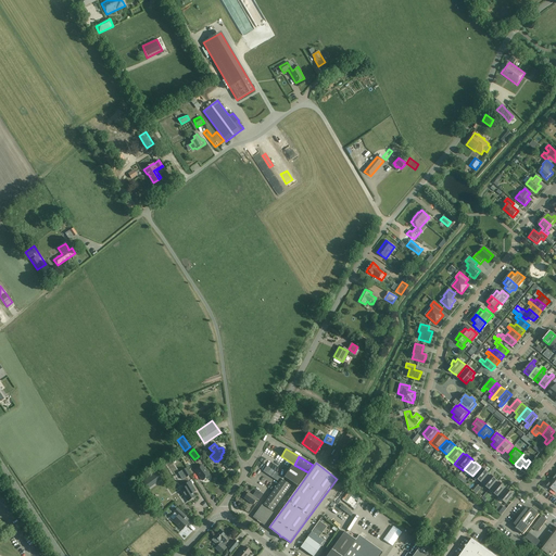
[(306,474),(293,464),(283,478),(298,487),(306,474)]
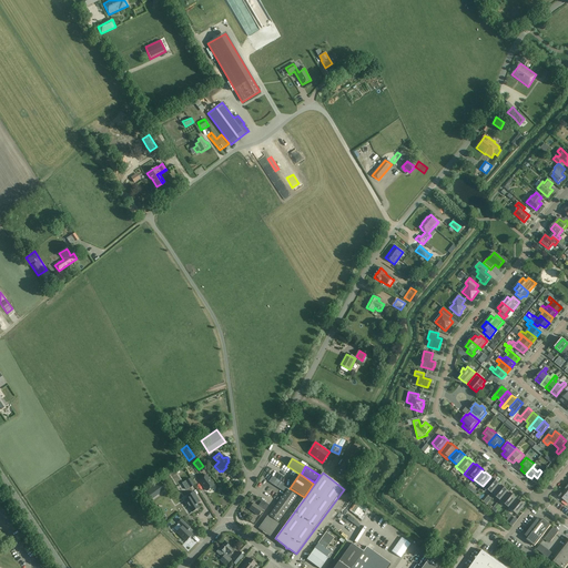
[(208,490),(214,485),(206,475),(199,480),(208,490)]
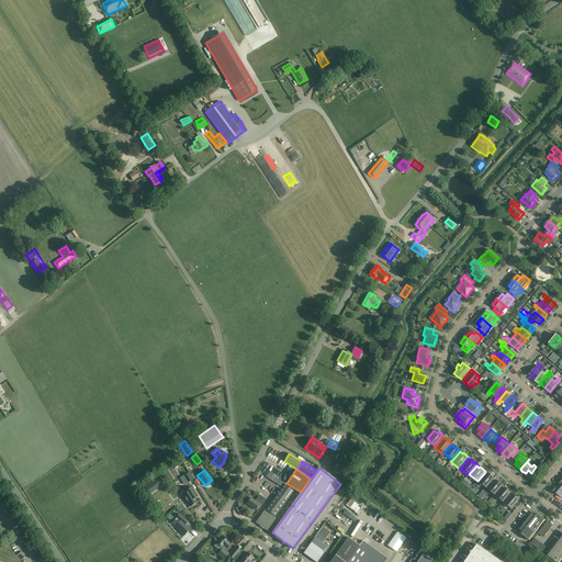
[(266,476),(282,487),(287,482),(270,471),(266,476)]
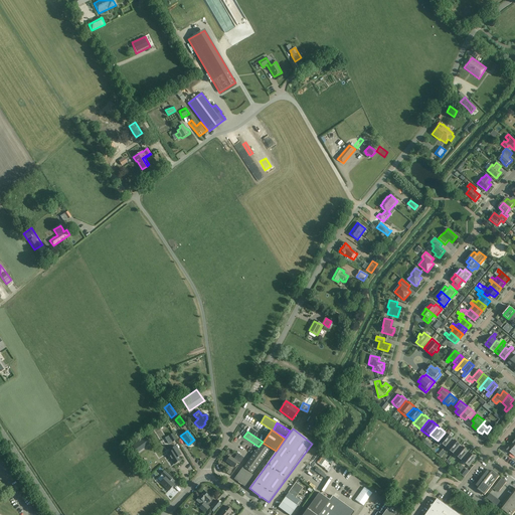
[(445,433),(438,441),(446,448),(452,440),(453,439),(448,434),(447,435),(445,433)]
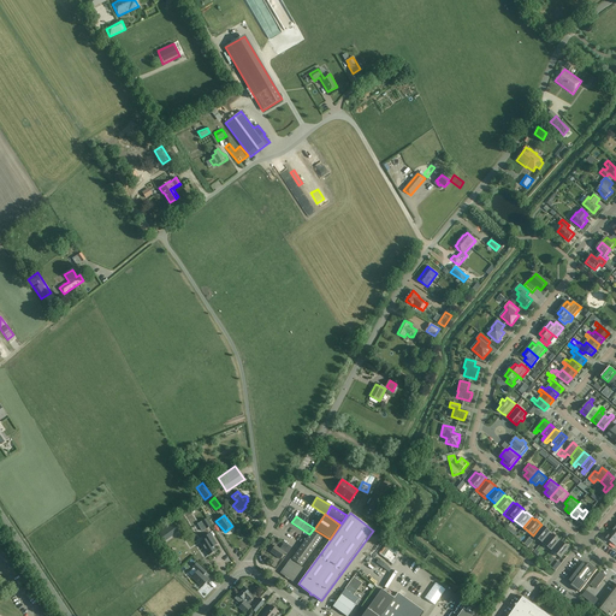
[(199,523),(203,531),(211,526),(206,519),(199,523)]
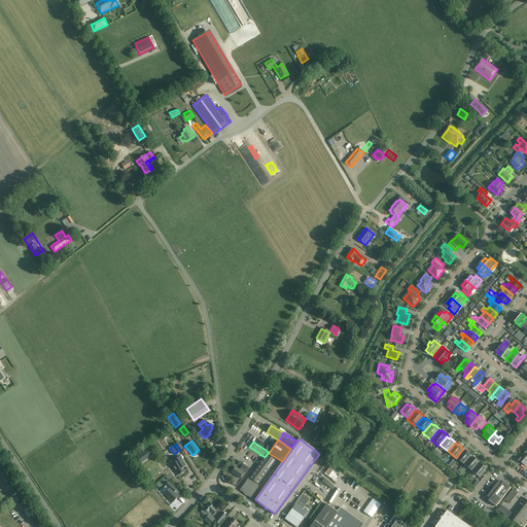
[(147,446),(135,455),(140,463),(152,454),(147,446)]
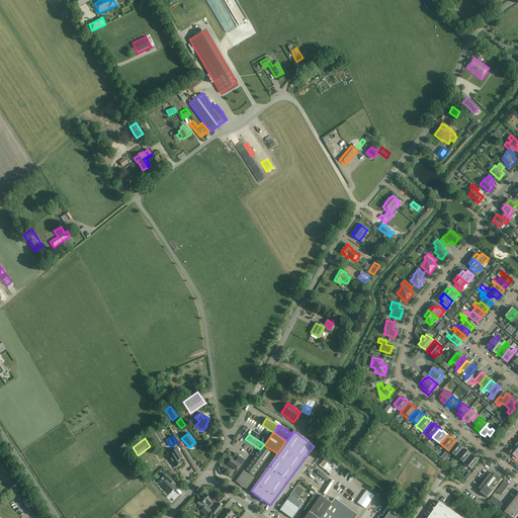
[(426,444),(428,446),(433,451),(435,448),(430,444),(428,442),(426,444)]
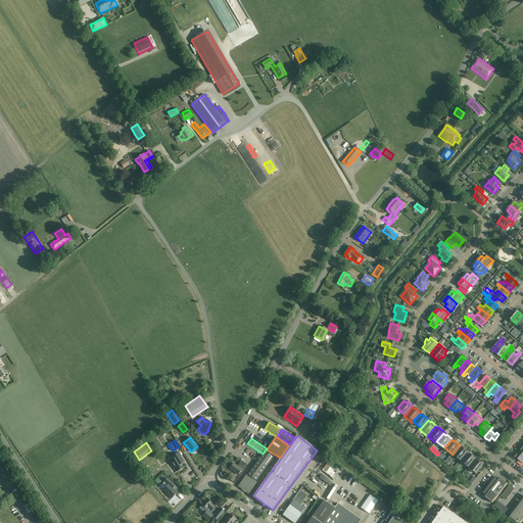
[(459,446),(453,455),(460,461),(467,453),(468,452),(462,447),(462,448),(459,446)]
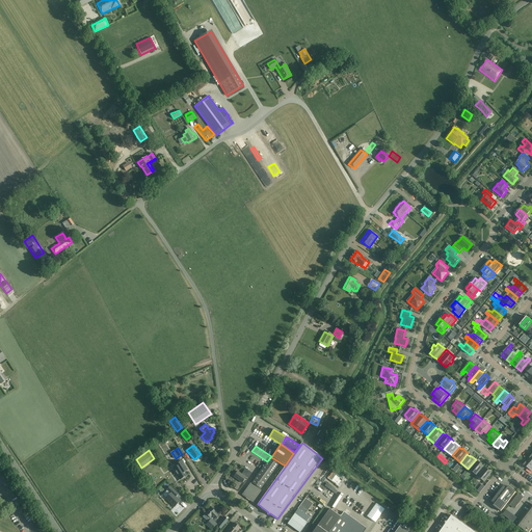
[(251,483),(253,483),(244,495),(254,501),(260,491),(259,490),(260,488),(261,489),(278,464),(269,458),(251,483)]
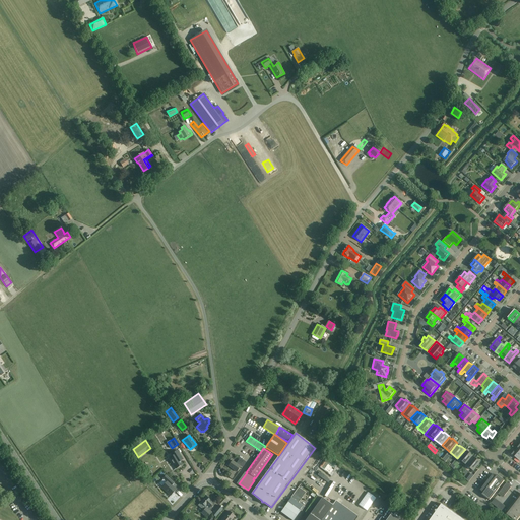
[(464,450),(457,458),(465,464),(472,457),(472,456),(467,451),(466,452),(464,450)]
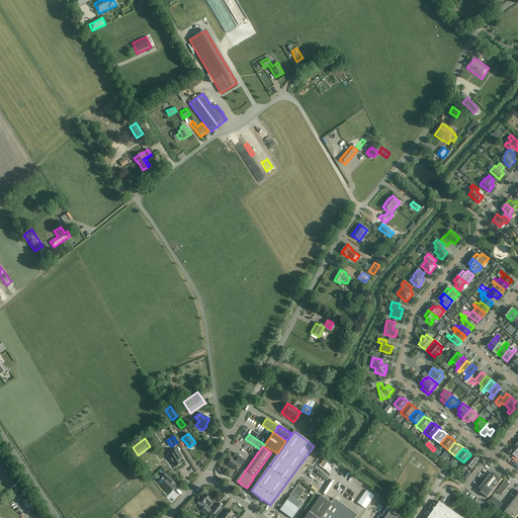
[(182,458),(176,449),(170,453),(171,455),(168,457),(175,467),(182,463),(179,459),(182,458)]
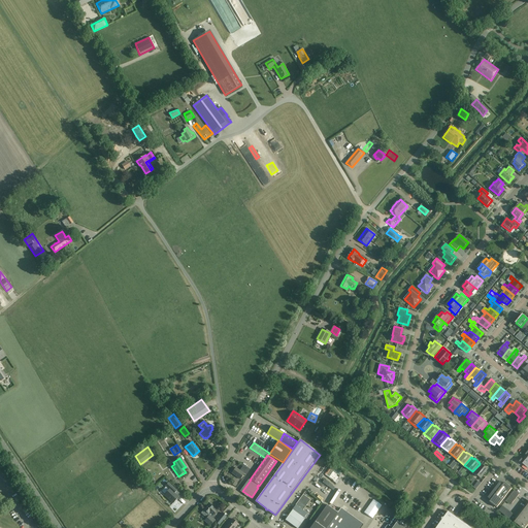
[(343,471),(338,466),(336,468),(333,464),(329,468),(332,472),(333,471),(338,476),(343,471)]
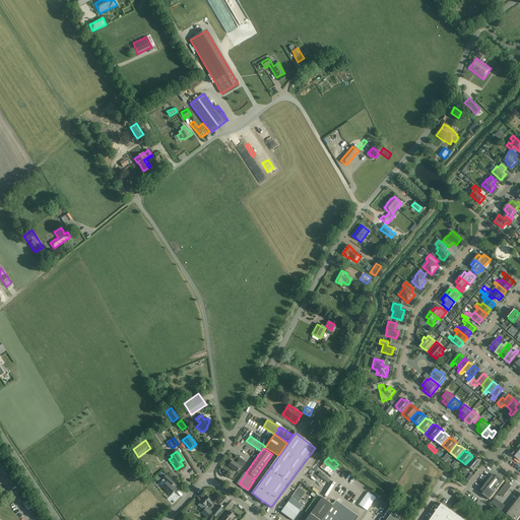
[(472,457),(465,464),(473,471),(480,462),(475,458),(474,458),(472,457)]
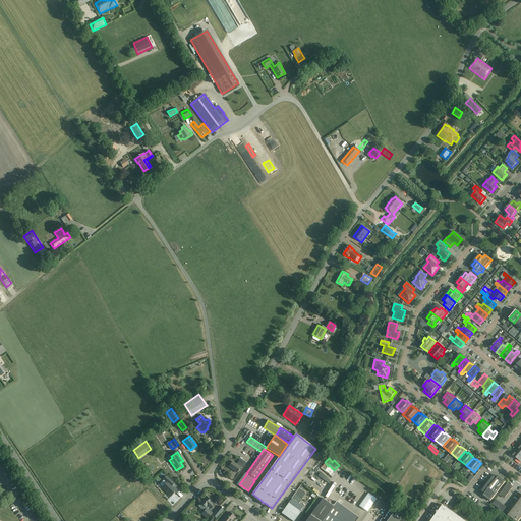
[(229,467),(237,472),(241,467),(233,461),(229,467)]
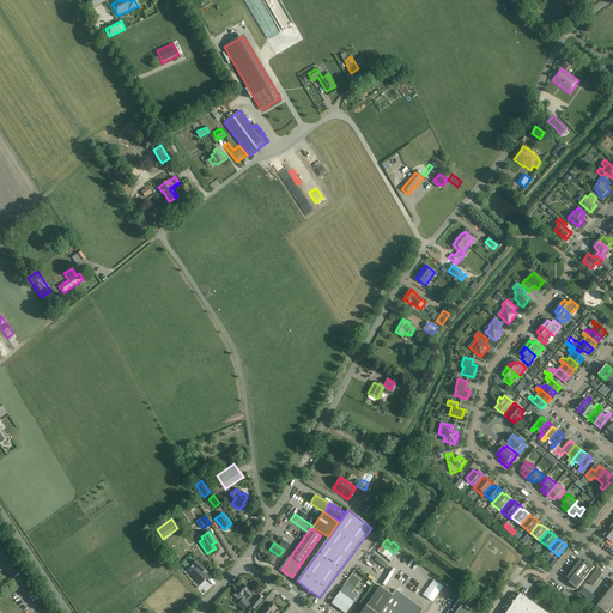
[(571,582),(570,583),(578,589),(595,568),(588,562),(586,564),(581,560),(580,562),(578,560),(568,575),(569,576),(566,578),(571,582)]
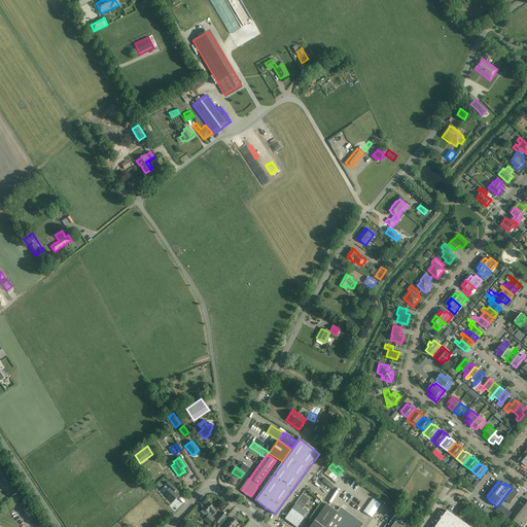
[(176,490),(168,483),(166,486),(169,489),(164,494),(173,502),(178,496),(174,492),(176,490)]
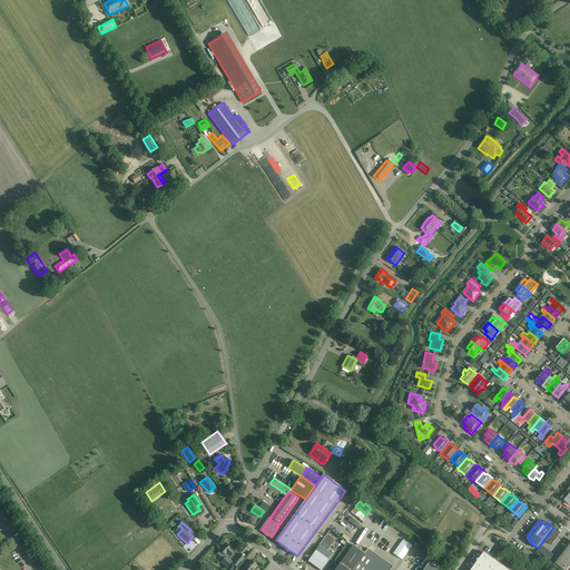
[(552,543),(560,533),(556,529),(548,539),(552,543)]
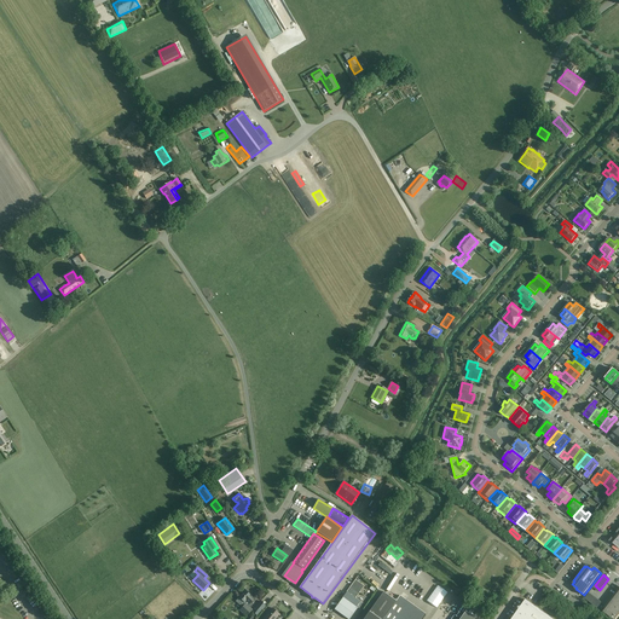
[(443,594),(447,585),(435,577),(431,585),(433,586),(427,595),(429,596),(427,600),(434,603),(441,593),(443,594)]
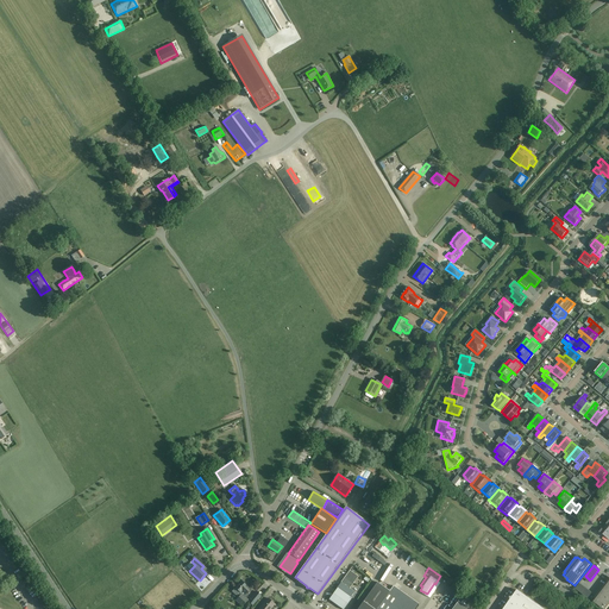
[(338,588),(350,596),(353,591),(350,589),(353,584),(358,577),(350,571),(345,578),(341,583),(338,588)]
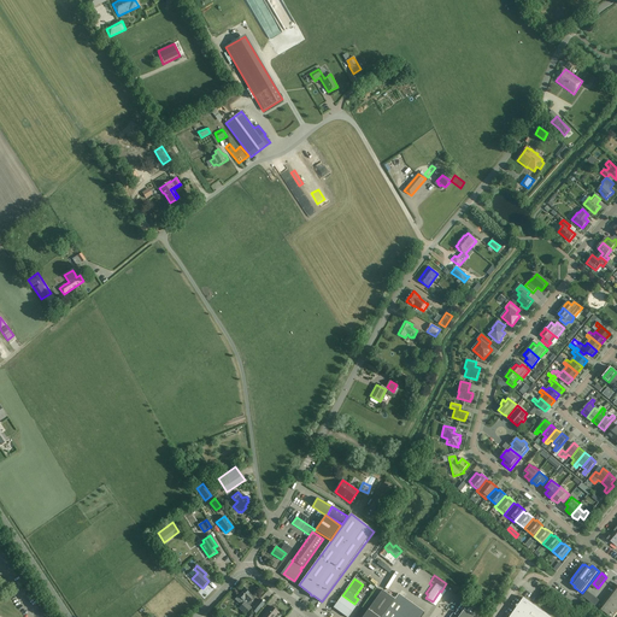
[(241,599),(242,599),(245,603),(239,609),(245,615),(252,609),(250,606),(252,604),(250,603),(254,598),(245,589),(236,599),(239,601),(241,599)]
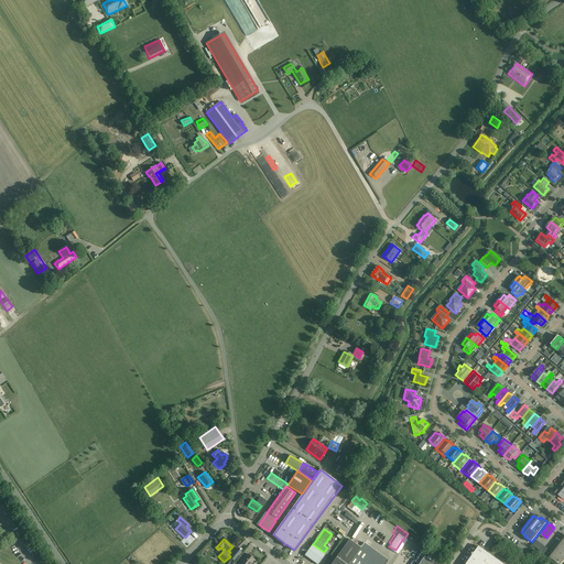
[(348,563),(361,548),(349,539),(332,563),(348,563)]
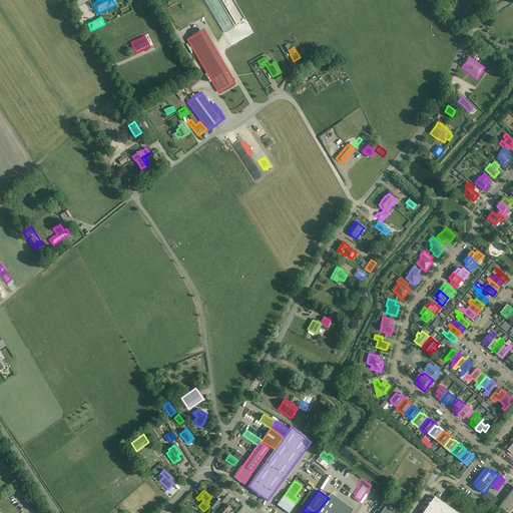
[(512,490),(500,508),(507,512),(510,512),(512,510),(512,490)]
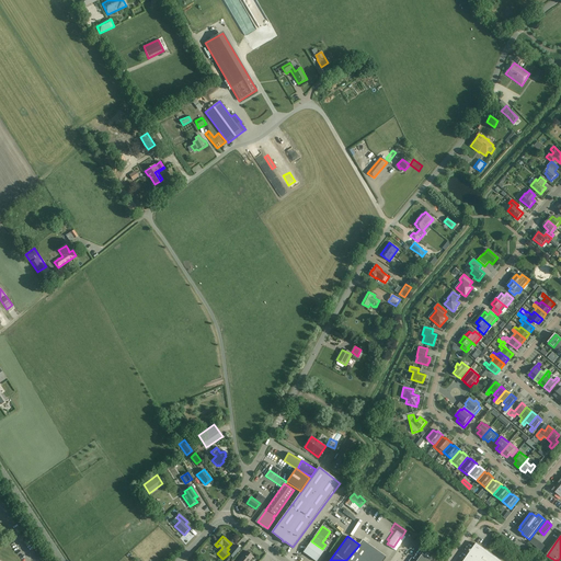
[(545,547),(534,538),(530,542),(541,551),(545,547)]
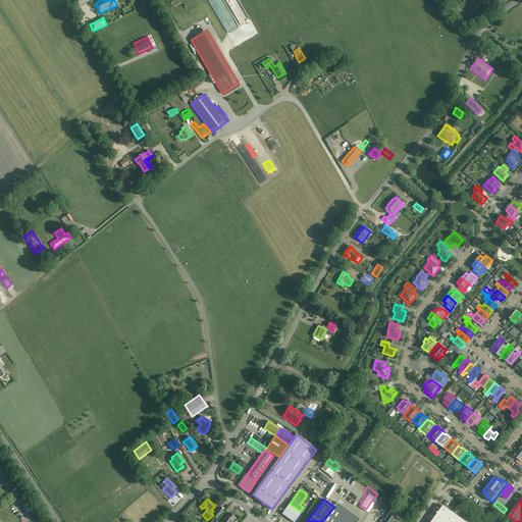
[(337,503),(334,507),(322,521),(356,521),(360,518),(337,503)]
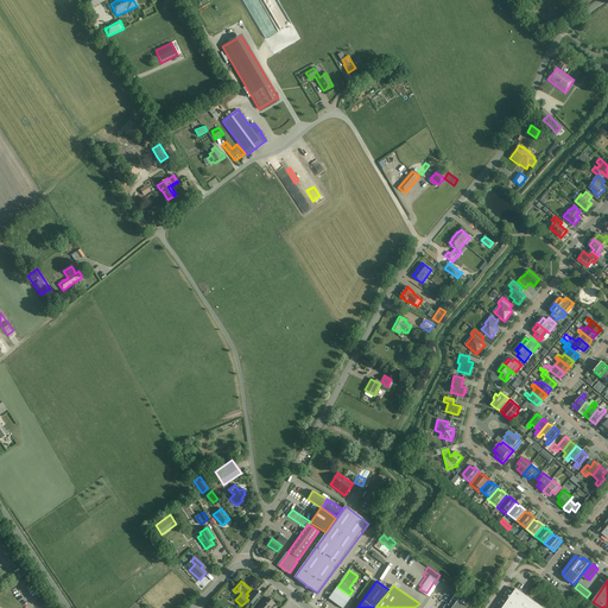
[(349,595),(337,587),(329,599),(341,607),(343,607),(352,597),(349,595)]
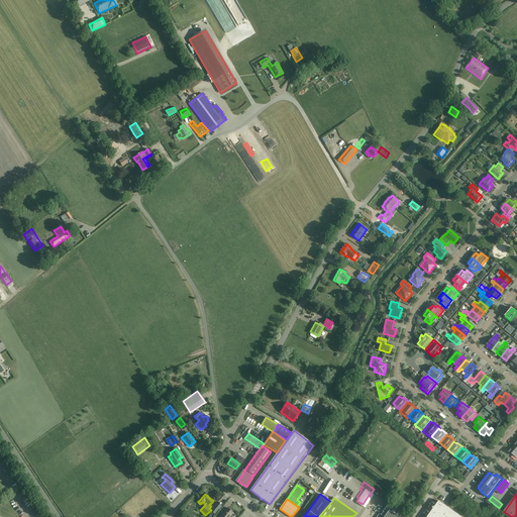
[(426,516),(460,516),(438,501),(426,516)]
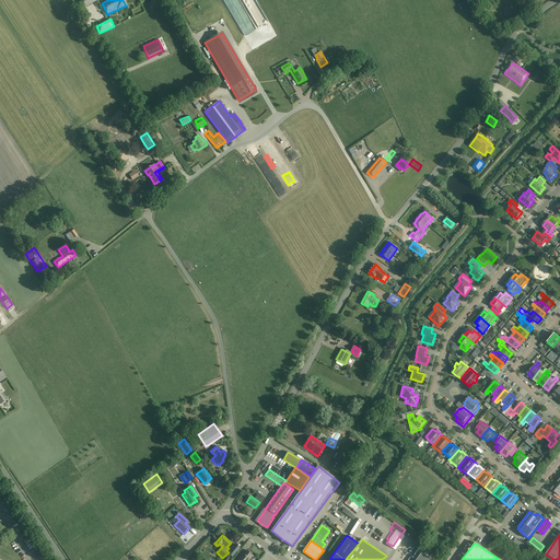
[(230,551),(232,552),(230,555),(233,558),(241,548),(235,545),(230,551)]
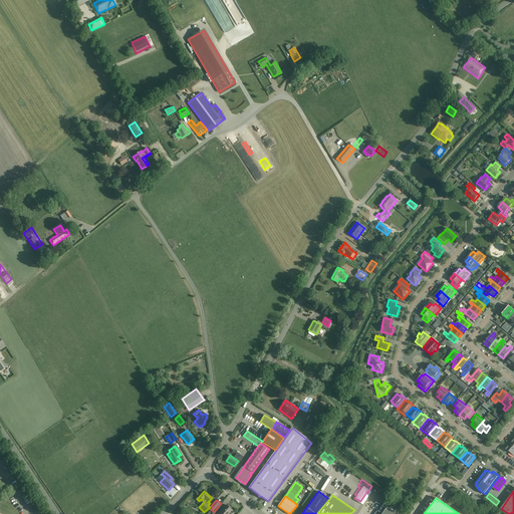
[(378,500),(373,506),(377,509),(382,502),(378,500)]
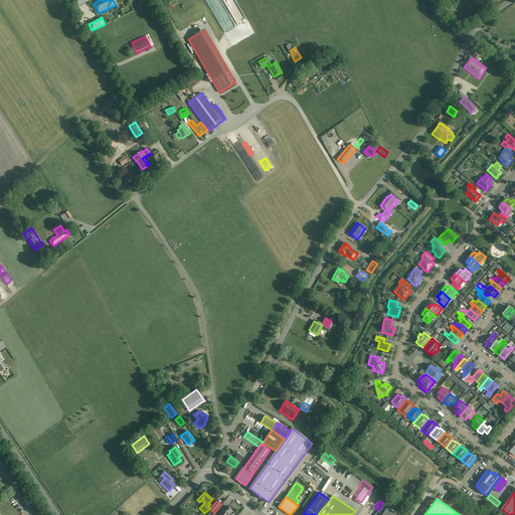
[(213,514),(229,514),(232,512),(229,509),(226,506),(219,514),(213,514)]
